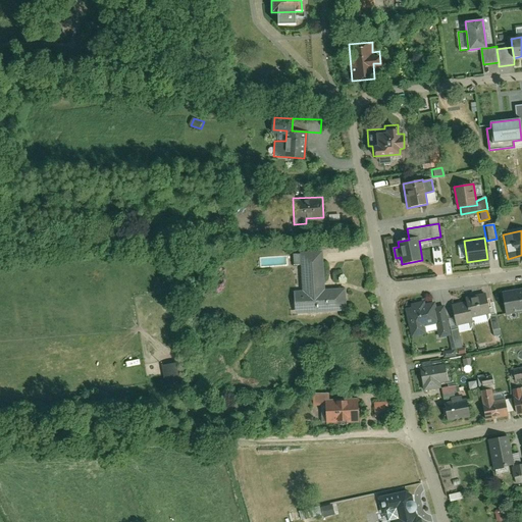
[(322,251),(294,252),(295,263),(302,262),(303,290),(295,291),(296,312),(348,309),(346,286),(324,289),(322,251)]
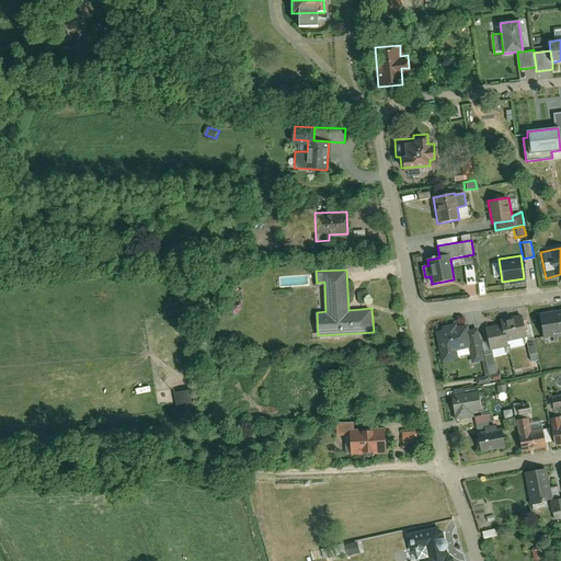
[(300,285),(299,276),(281,277),(282,286),(300,285)]
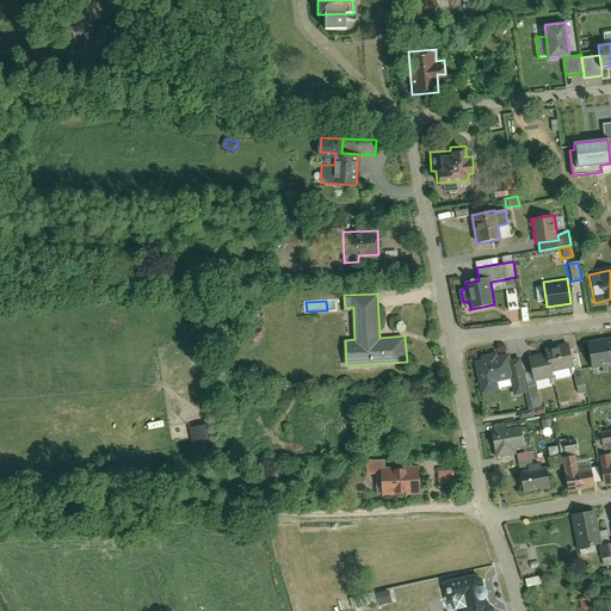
[(610,335),(585,341),(590,368),(610,363),(610,335)]
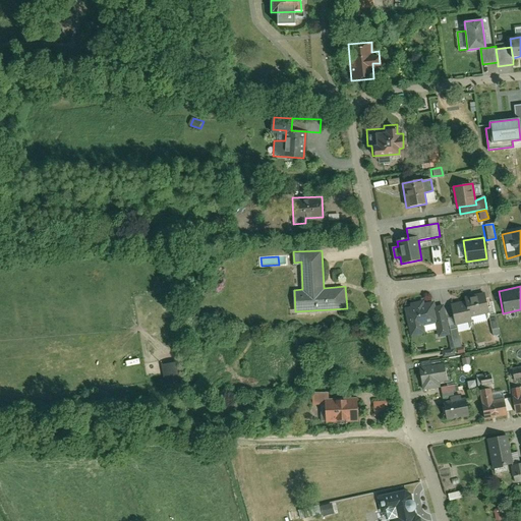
[(450,306),(454,325),(470,321),(469,316),(486,312),(482,292),(463,297),(464,303),(450,306)]
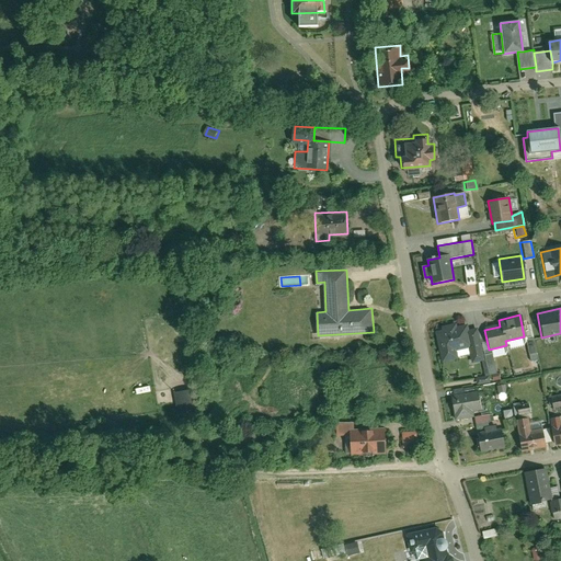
[(443,332),(437,333),(443,362),(458,359),(456,351),(468,348),(471,365),(482,363),(485,362),(484,356),(479,328),(469,330),(468,324),(456,328),(455,325),(442,328),(443,332)]
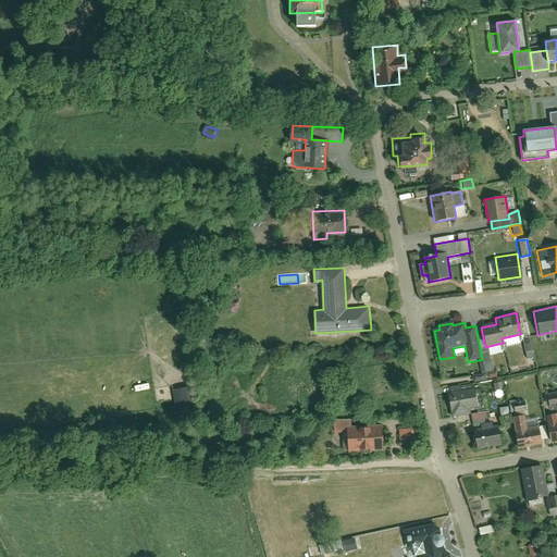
[(528,334),(520,336),(525,359),(533,357),(528,334)]
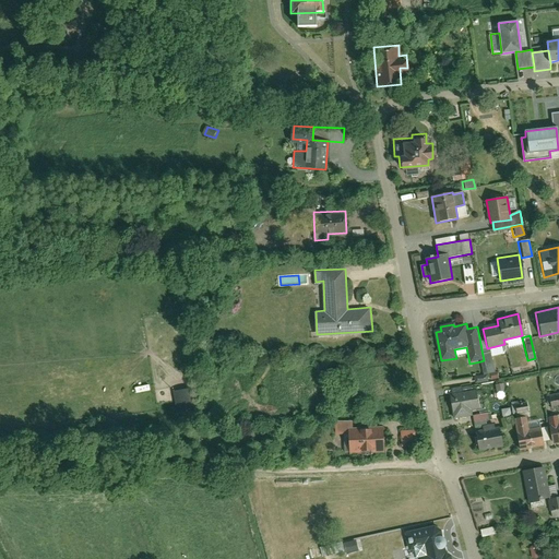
[(490,353),(483,355),(484,360),(480,361),(483,368),(494,366),(490,353)]
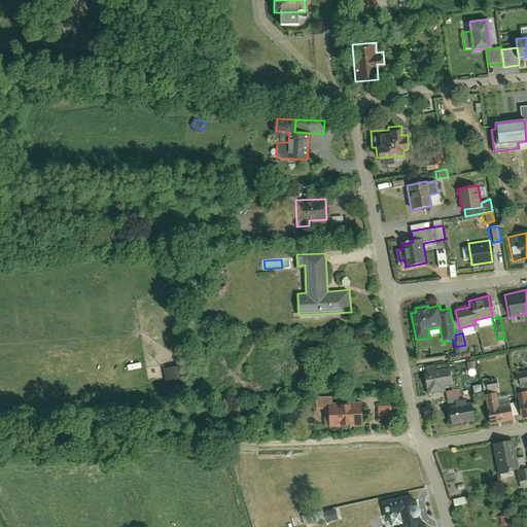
[(181,364),(164,367),(168,386),(185,383),(181,364)]
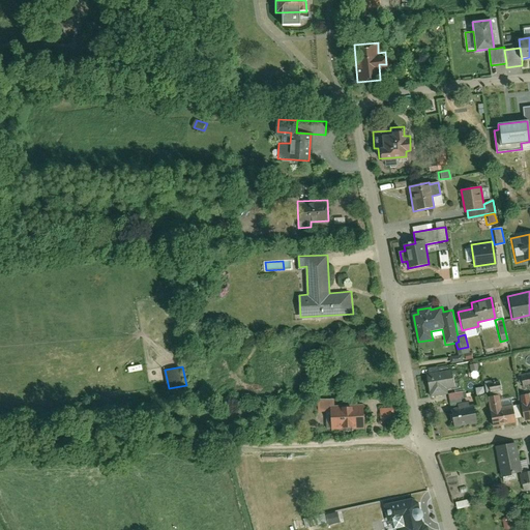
[(452,371),(427,375),(430,396),(448,393),(447,389),(455,388),(452,371)]
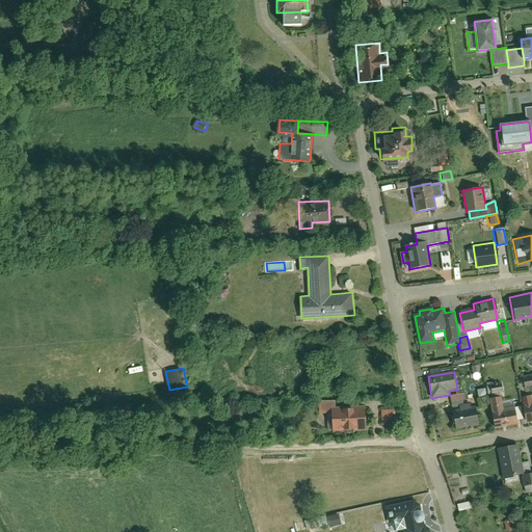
[(531,373),(521,376),(523,388),(531,386),(531,373)]
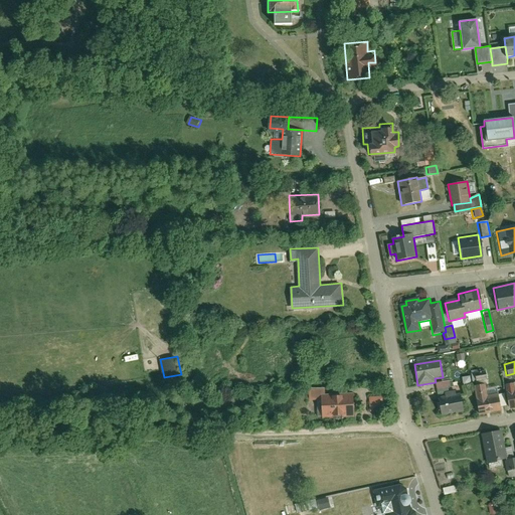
[(473,372),(474,380),(485,378),(484,370),(473,372)]
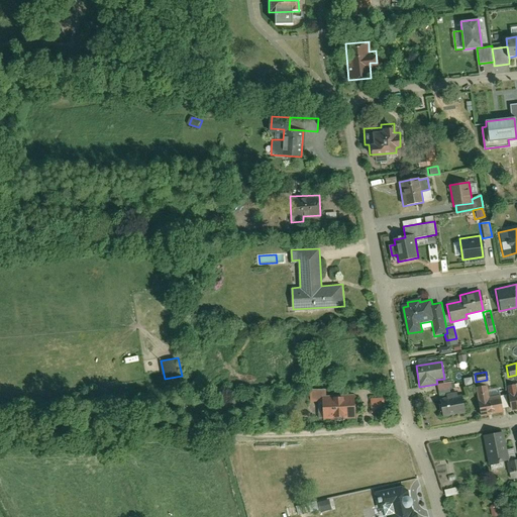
[(506,385),(511,410),(516,408),(516,390),(516,391),(515,384),(506,385)]
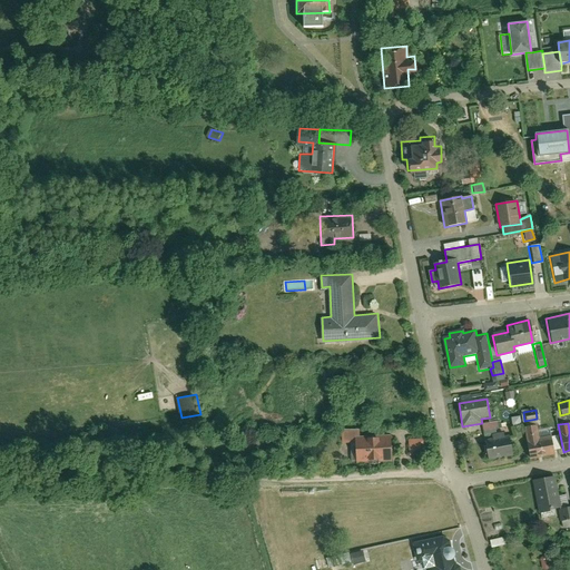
[(536,424),(522,426),(528,458),(552,453),(549,434),(538,436),(536,424)]
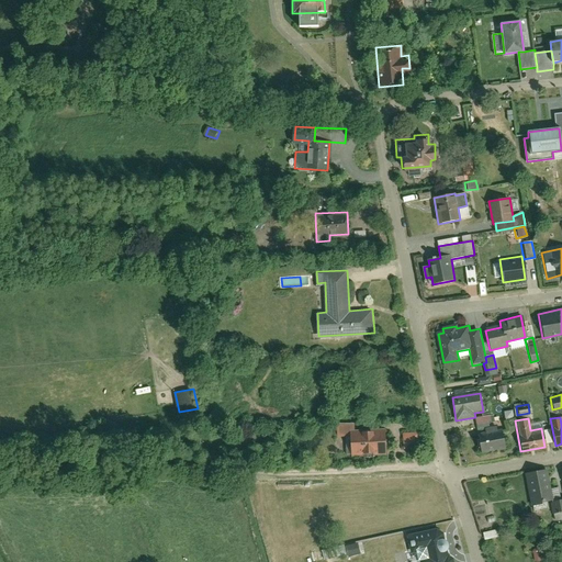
[(351,429),(355,429),(355,422),(336,422),(336,435),(351,435),(351,429)]
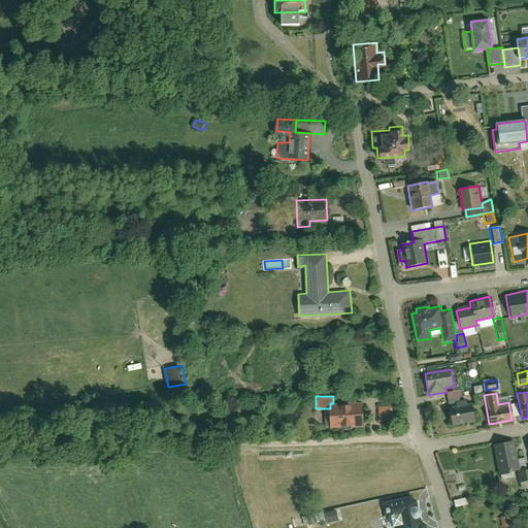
[(456,406),(448,407),(452,425),(473,420),(470,403),(468,404),(467,401),(455,403),(456,406)]
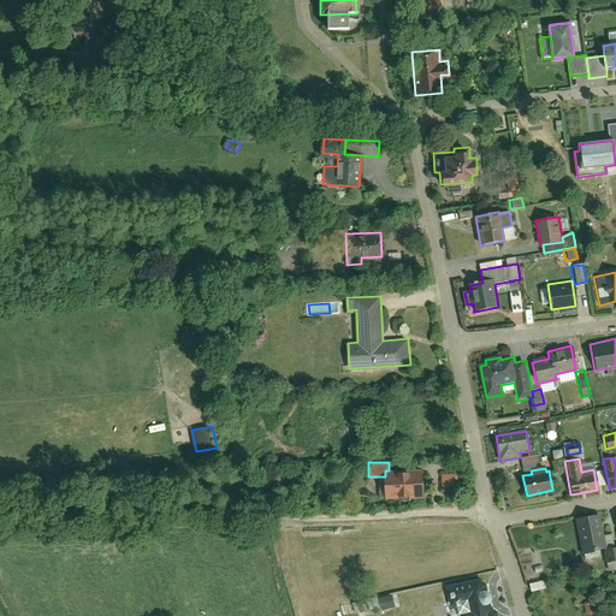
[(385,498),(425,497),(424,469),(389,471),(385,471),(385,477),(385,498)]
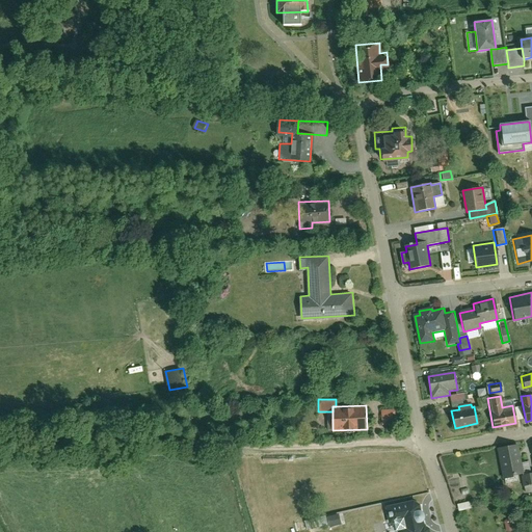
[(381,409),(382,425),(397,424),(396,408),(381,409)]
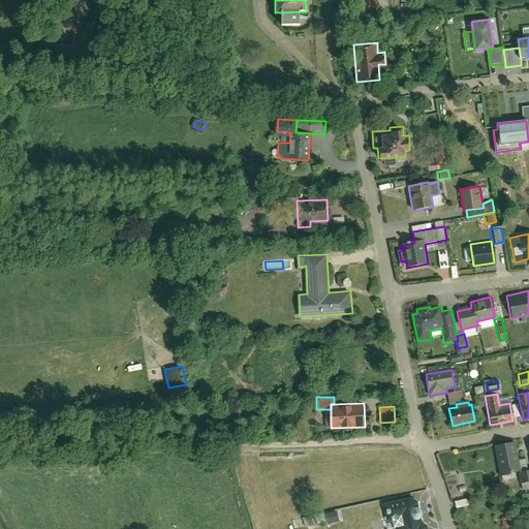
[(493,444),(499,473),(518,469),(511,440),(493,444)]
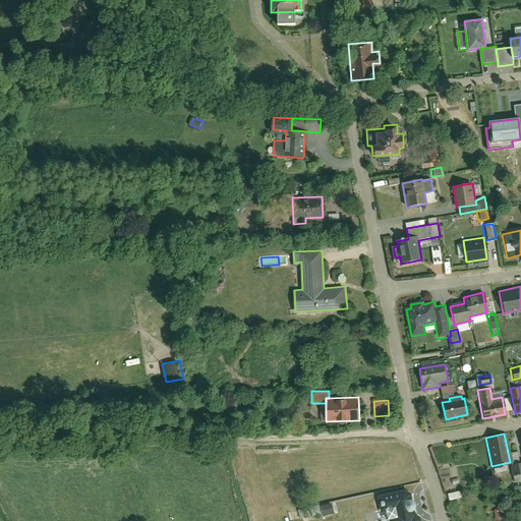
[(337,453),(339,462),(347,460),(346,451),(337,453)]
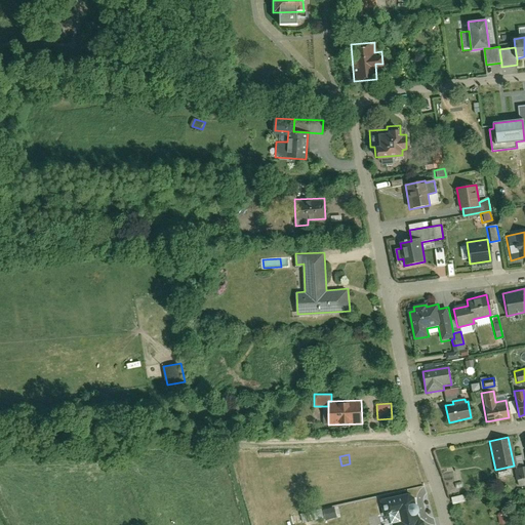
[(524,477),(524,465),(513,468),(515,480),(524,477)]
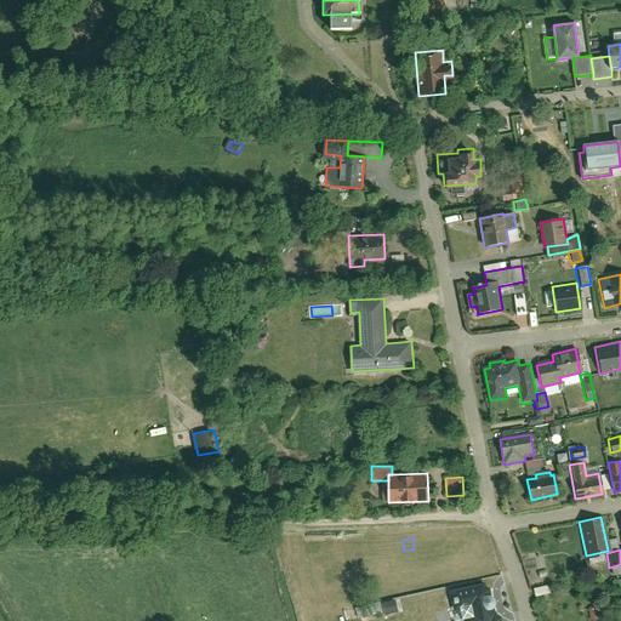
[(483,582),(450,588),(455,610),(461,609),(462,617),(466,617),(466,620),(503,620),(502,613),(496,610),(496,605),(497,603),(496,600),(496,598),(494,596),(493,587),(483,582)]
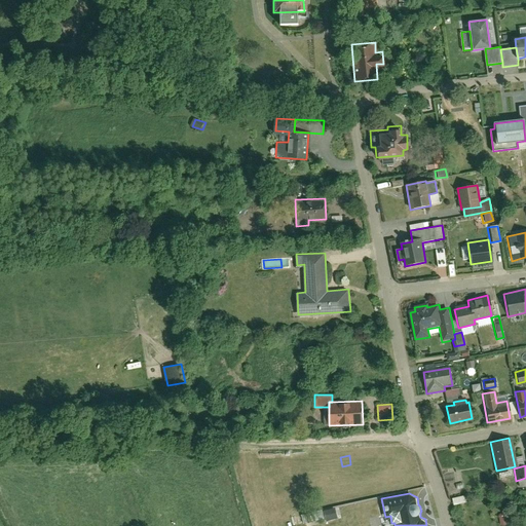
[(313,524),(335,518),(332,506),(310,513),(313,524)]
